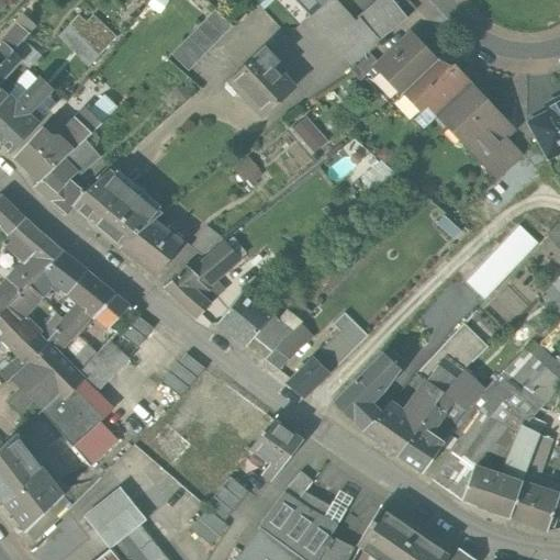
[(302,0),(314,13),(327,0),(302,0)]
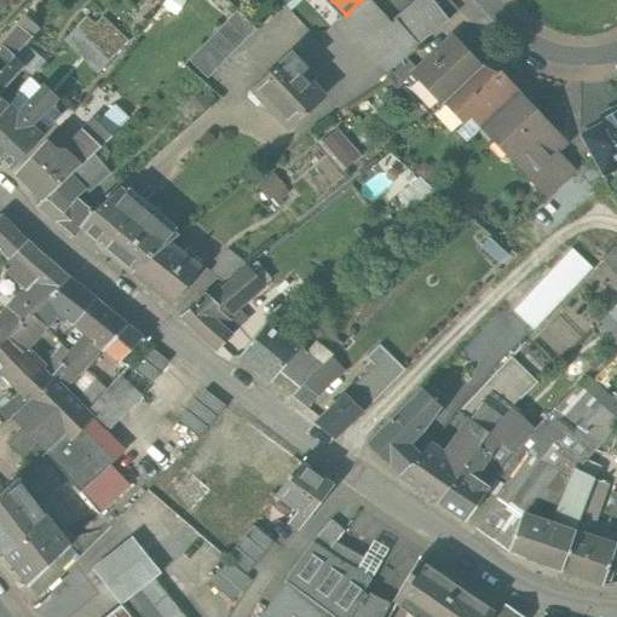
[(425,0),(392,28),(370,0),(363,0),(346,17),(391,67),(450,19),(436,0),(425,0)]
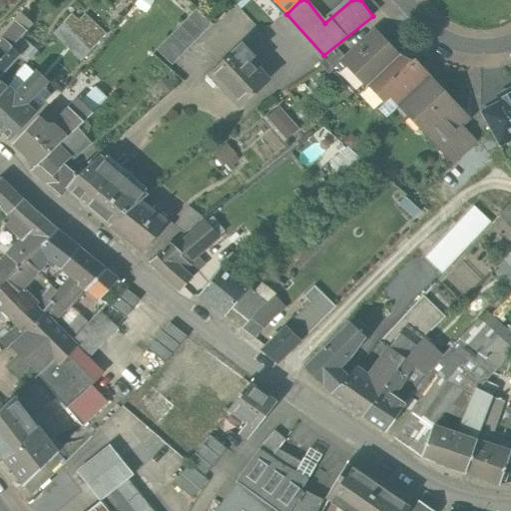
[(197,8),(158,47),(173,62),(213,22),(197,8)]
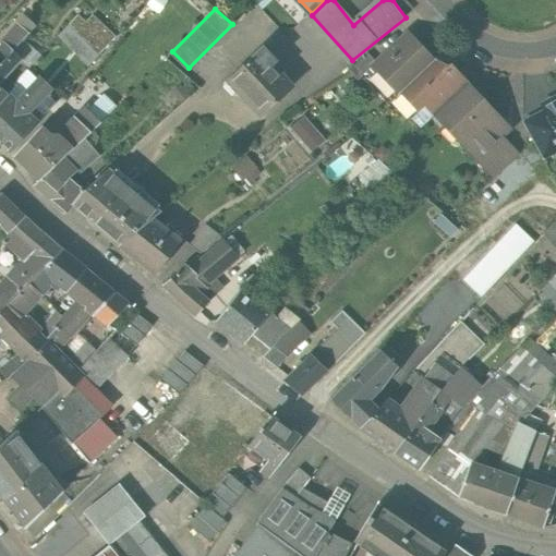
[(107,46),(77,16),(69,25),(74,31),(68,36),(94,62),(100,53),(107,46)]
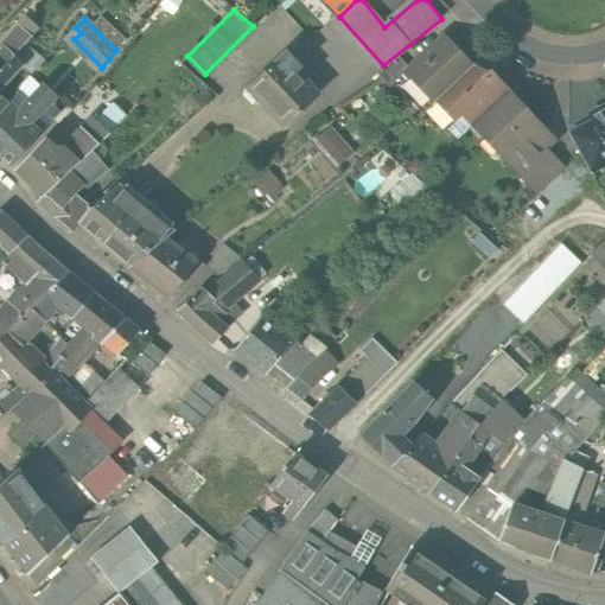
[(412,67),(408,70),(437,101),(475,65),(445,34),(412,67)]
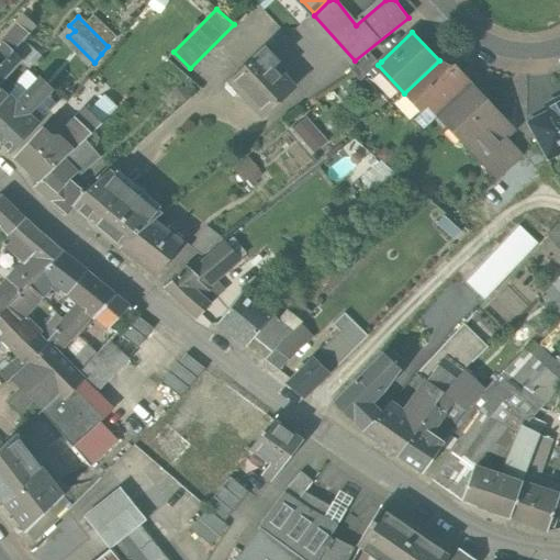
[(15,51),(0,66),(0,103),(9,94),(10,94),(0,85),(0,81),(3,80),(22,58),(26,63),(37,49),(25,38),(15,51)]
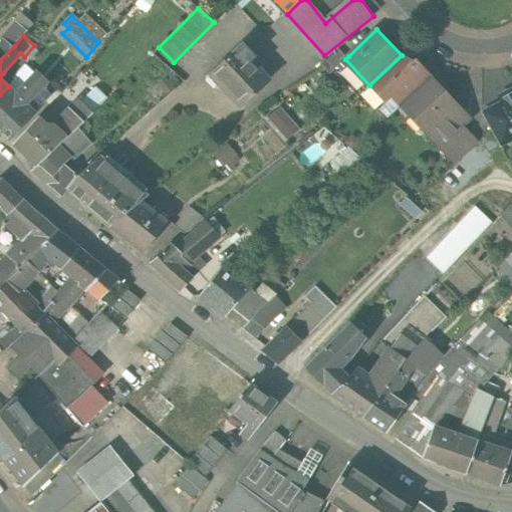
[(0,60),(14,46),(5,38),(2,42),(0,44),(0,60)]
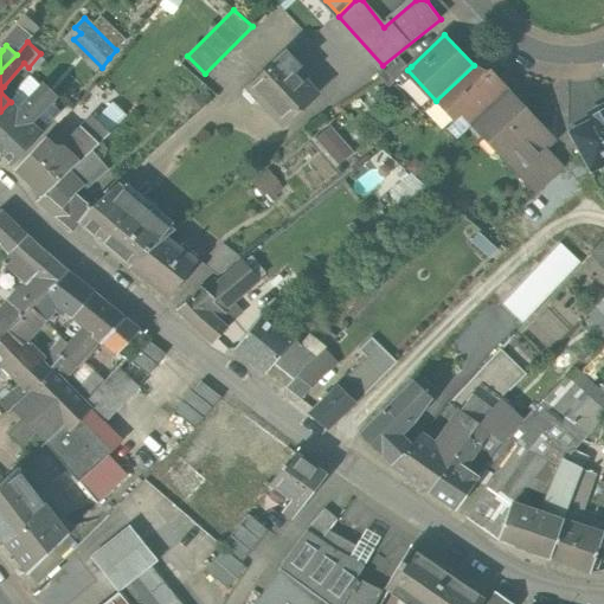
[(282,56),(252,83),(264,95),(262,97),(287,124),(320,95),(297,70),(301,65),(289,52),(283,57),(282,56)]
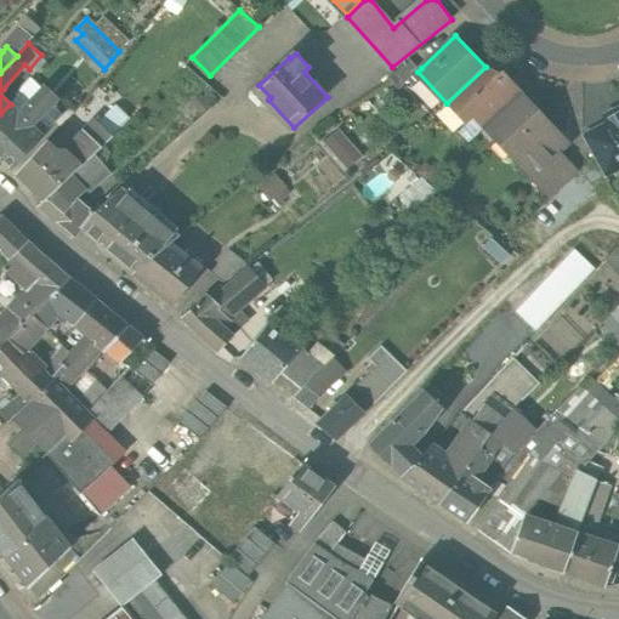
[(412,57),(390,78),(401,87),(418,72),(421,68),(412,57)]
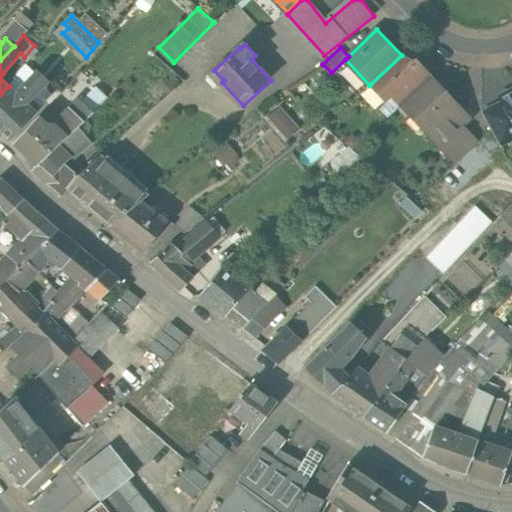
[(402,55),(369,85),(387,102),(394,95),(402,104),(432,76),(416,58),(410,64),(402,55)]
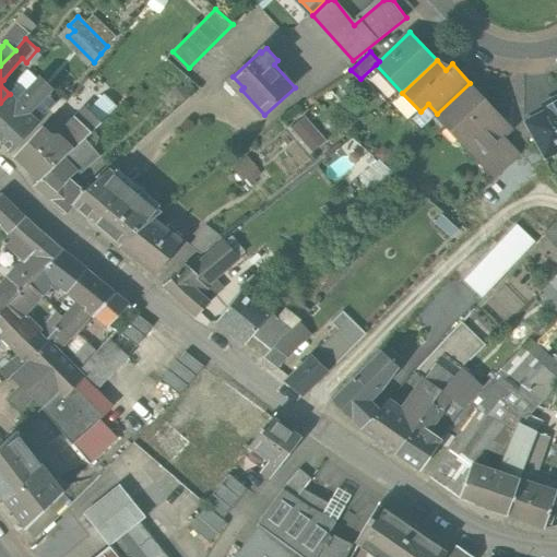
[(39,79),(18,102),(10,94),(9,94),(0,103),(0,139),(13,152),(42,117),(61,99),(39,79)]
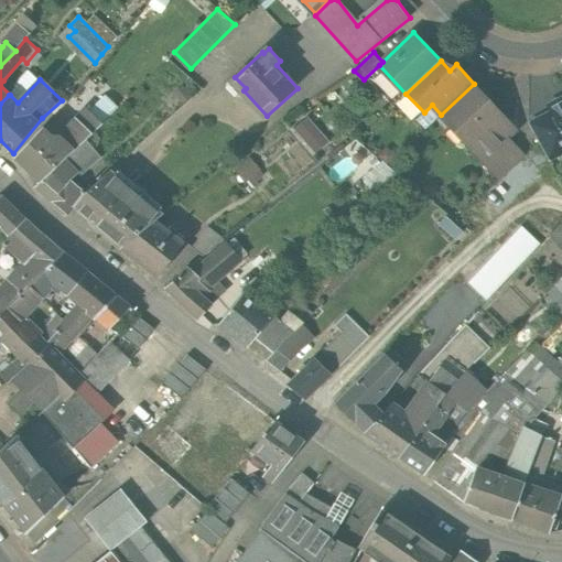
[(474,84),(441,115),(484,159),(503,141),(516,129),(474,84)]
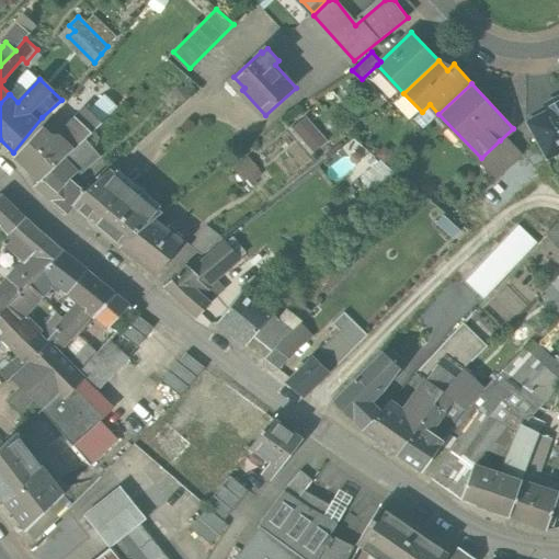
[(73,94),(65,103),(70,110),(80,100),(73,94)]
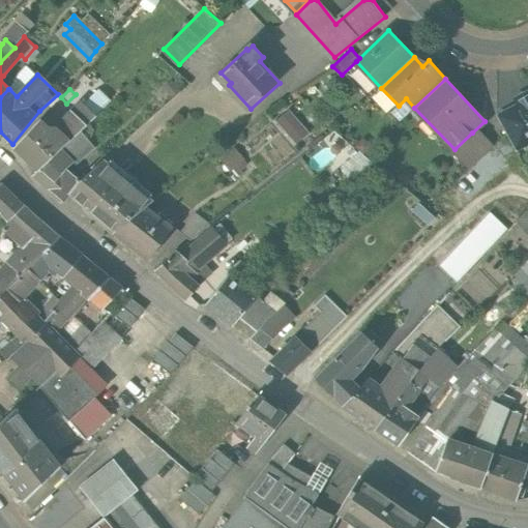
[(97,116),(81,100),(66,117),(82,130),(97,116)]
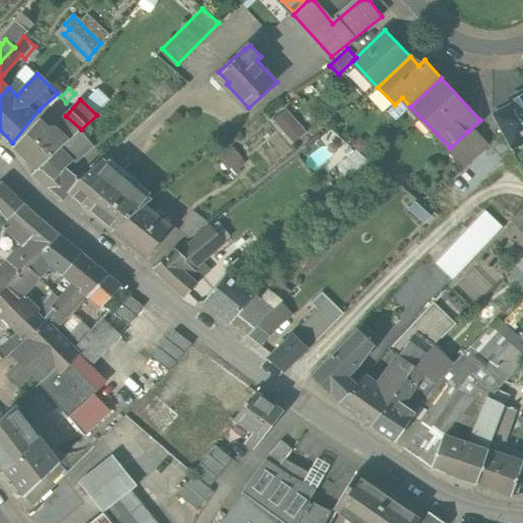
[(522,115),(516,103),(494,115),(512,148),(522,141),(522,115)]
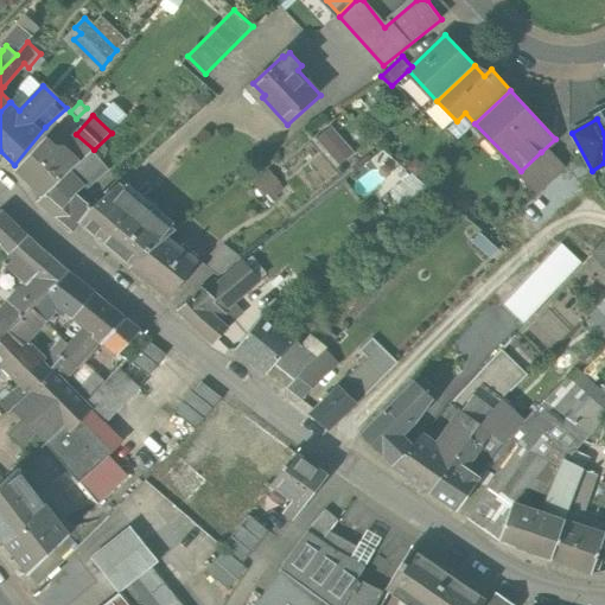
[(342,163),(356,151),(335,122),(320,134),(342,163)]
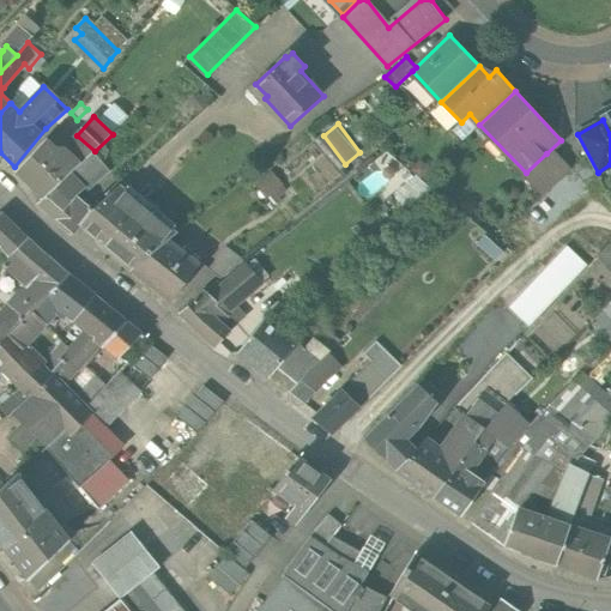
[(77,135),(64,150),(55,150),(46,140),(18,169),(47,195),(62,182),(95,151),(77,135)]
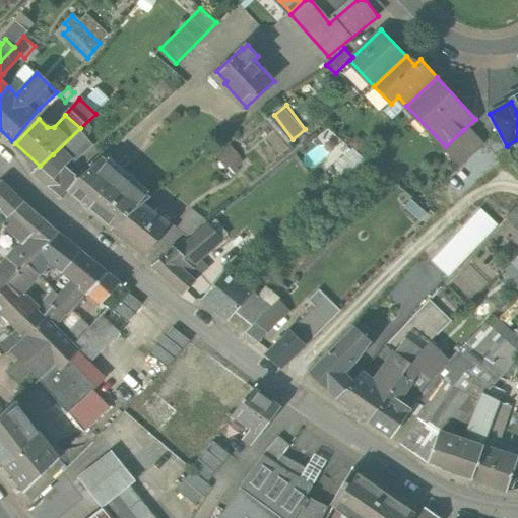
[(463,130),(446,146),(462,165),(480,148),(463,130)]
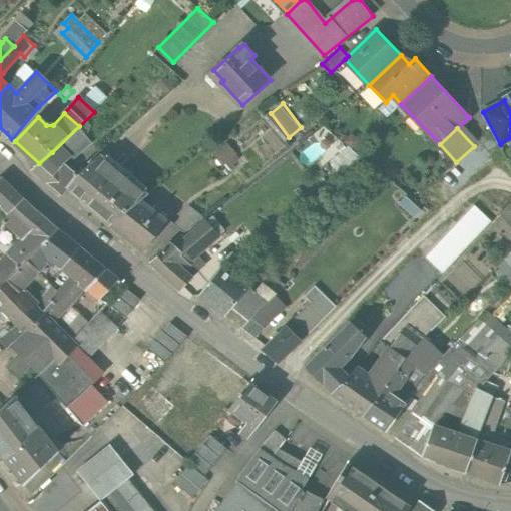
[(334,157),(343,169),(362,156),(353,144),(334,157)]
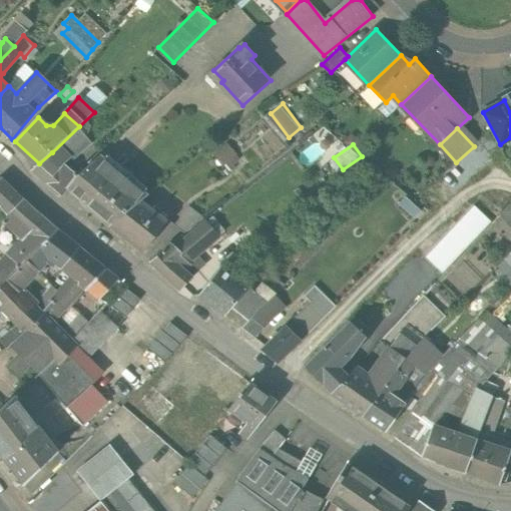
[(78,174),(52,152),(39,163),(33,169),(62,194),(68,188),(78,174)]
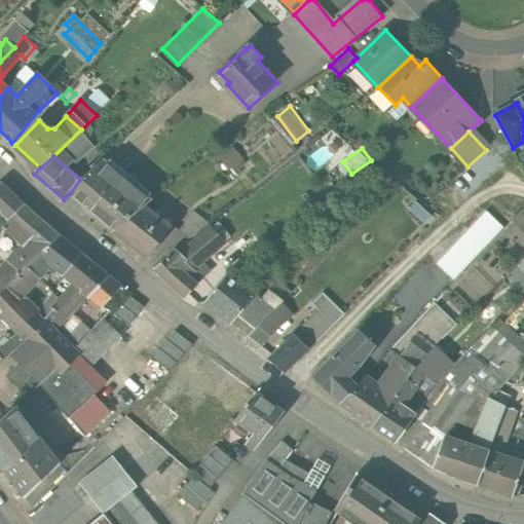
[(104,158),(80,179),(70,193),(114,229),(145,206),(153,198),(104,158)]
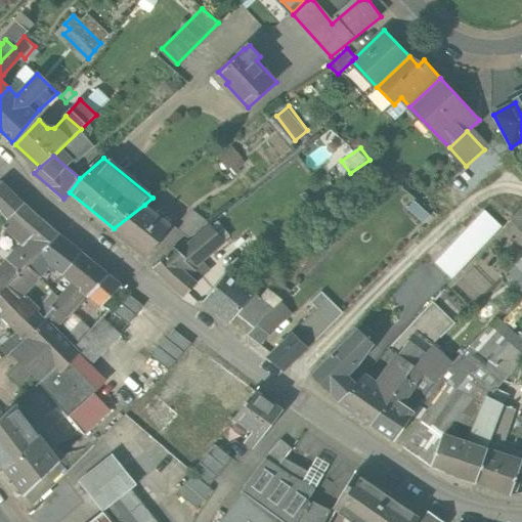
[(26,204),(2,181),(0,182),(0,207),(8,219),(26,204)]
